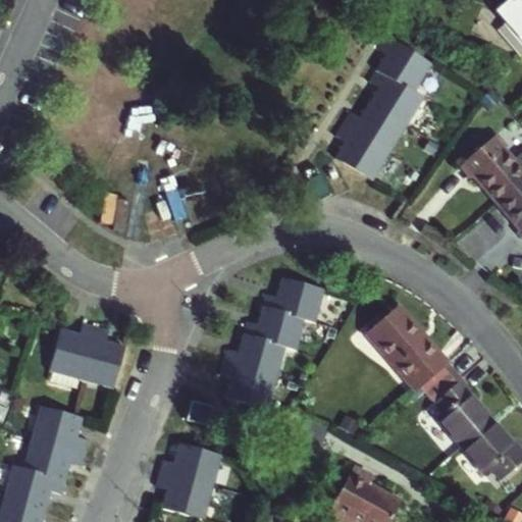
[(521,0),(507,0),(493,12),(521,44),(521,0)]
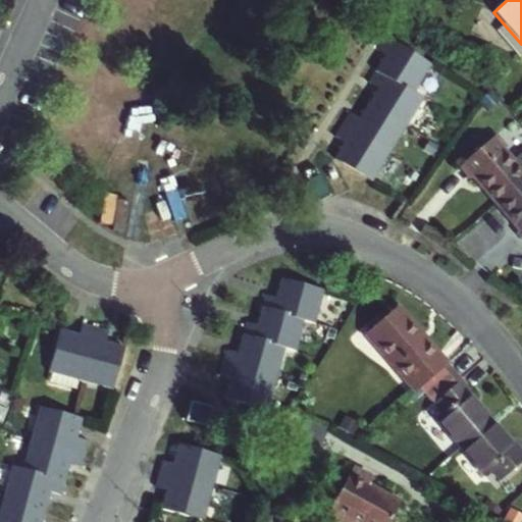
[(336,157),(341,160),(407,50),(383,37),(376,49),(385,54),(370,82),(378,87),(361,117),(351,111),(336,136),(346,142),(336,157)]
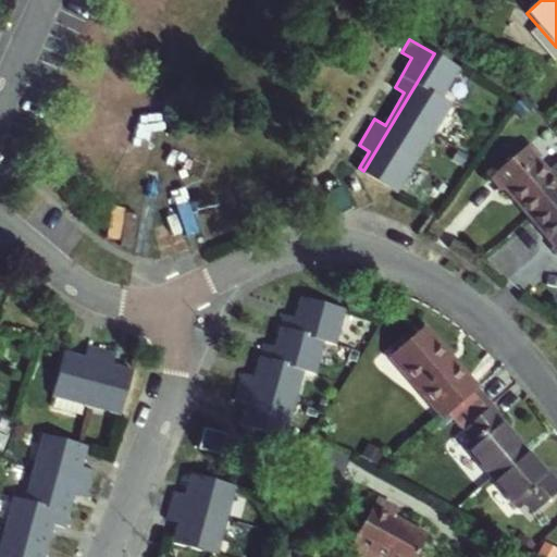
[(459,69),(434,53),(363,171),(399,192),(459,93),(449,86),(459,69)]
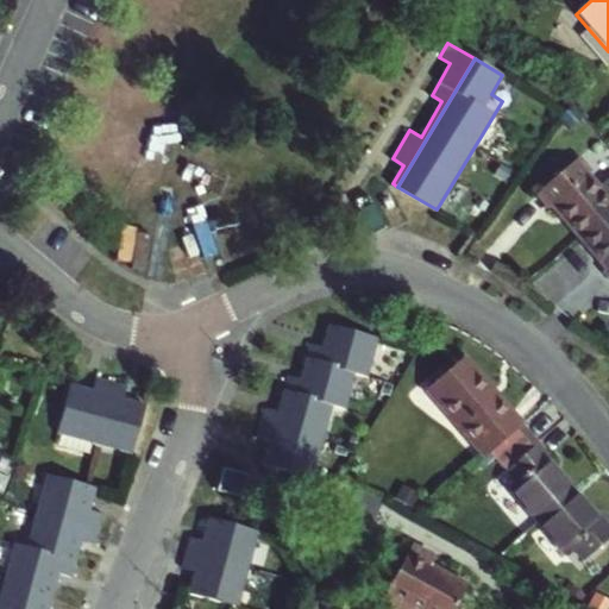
[(608,179),(600,188),(588,175),(592,171),(581,157),(538,194),(550,208),(553,205),(581,236),(608,212),(608,179)]
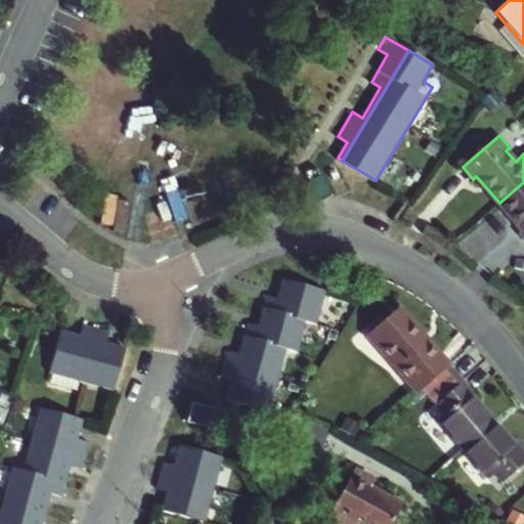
[(523,237),(523,182),(499,203),(523,229),(519,232),(523,237)]
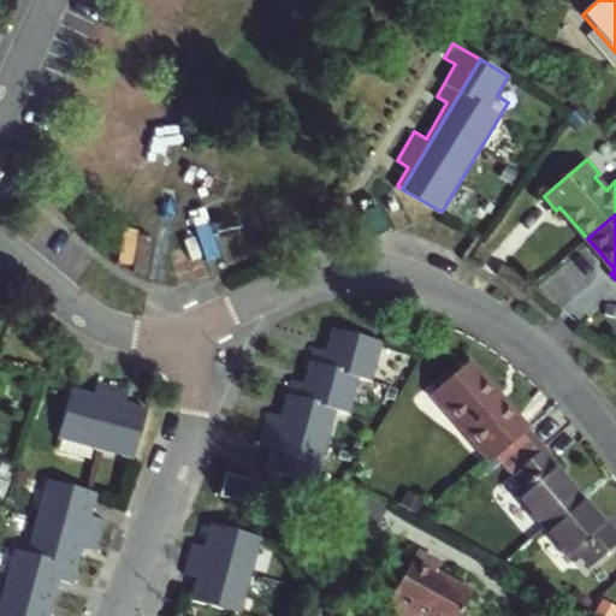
[(383,344),(333,331),(329,350),(314,348),(306,383),(291,379),(283,416),(268,413),(261,445),(273,448),(268,468),(317,481),(338,407),(351,410),(360,378),(373,381),(383,344)]
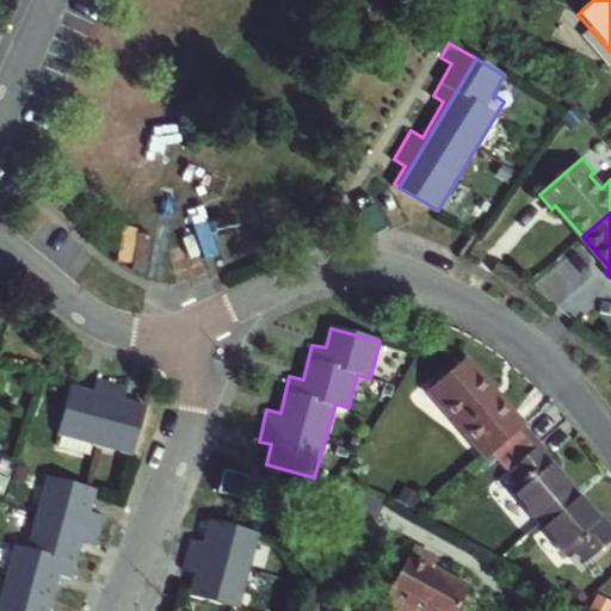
[(429,392),(487,458),(524,427),(464,359),(429,392)]
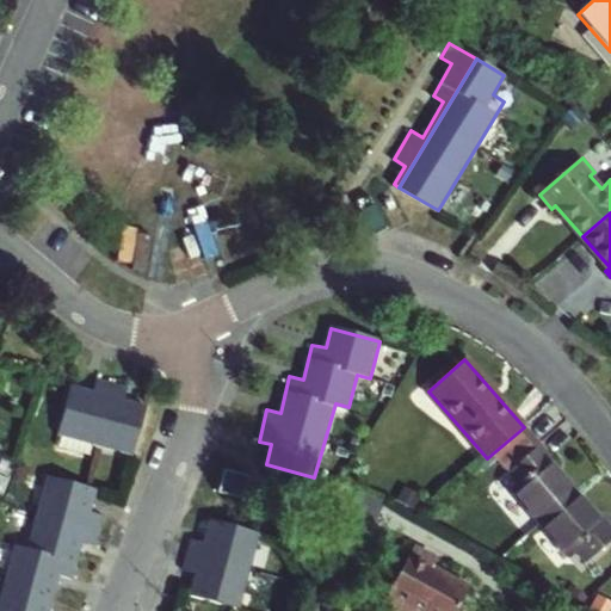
[(146,405),(124,399),(127,386),(97,378),(93,390),(72,384),(60,433),(133,452),(146,405)]
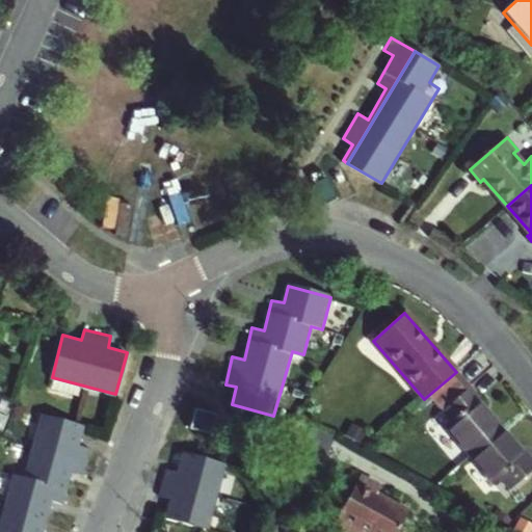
[(479,398),(470,387),(444,410),(453,420),(448,426),(473,455),(502,430),(477,400),(479,398)]
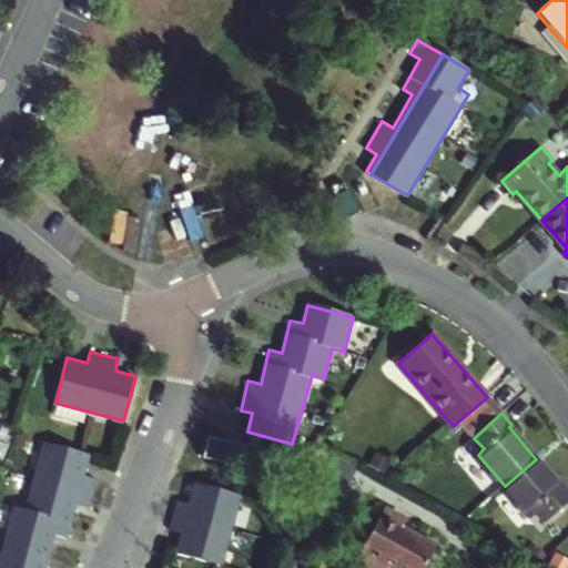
[(230,442),(210,437),(204,459),(224,464),(230,442)]
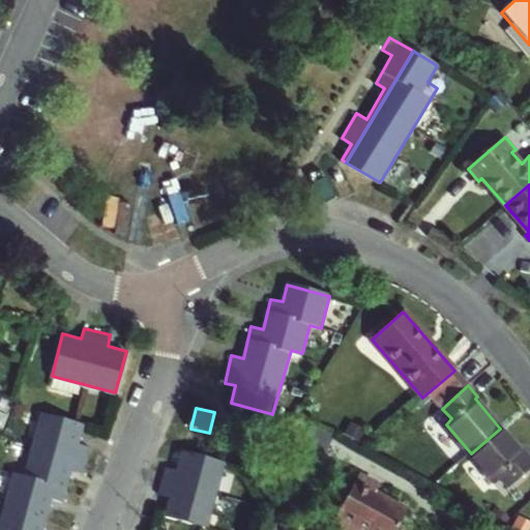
[(43,529),(52,499),(63,501),(71,468),(83,470),(90,445),(80,442),(84,424),(42,413),(25,476),(15,473),(0,524),(0,529),(43,529)]
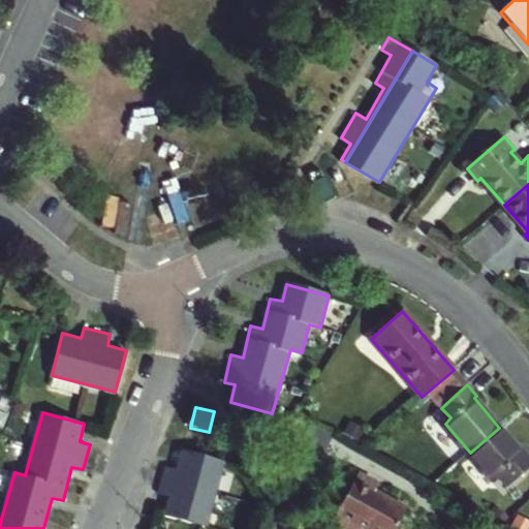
[(499,428),(470,453),(494,479),(499,475),(507,486),(528,467),(528,456),(525,452),(523,455),(499,428)]
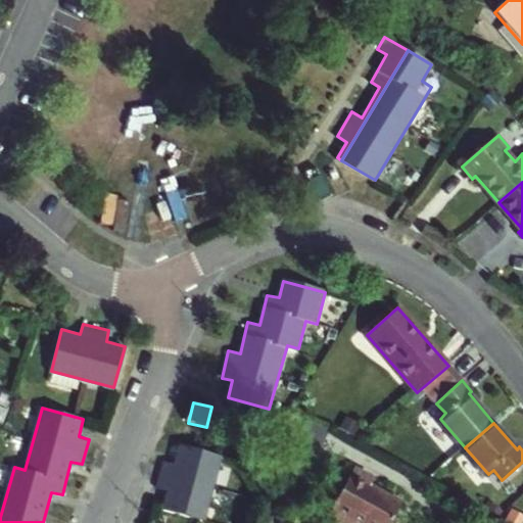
[(205,519),(222,458),(180,447),(176,464),(164,461),(157,486),(168,489),(163,508),(205,519)]
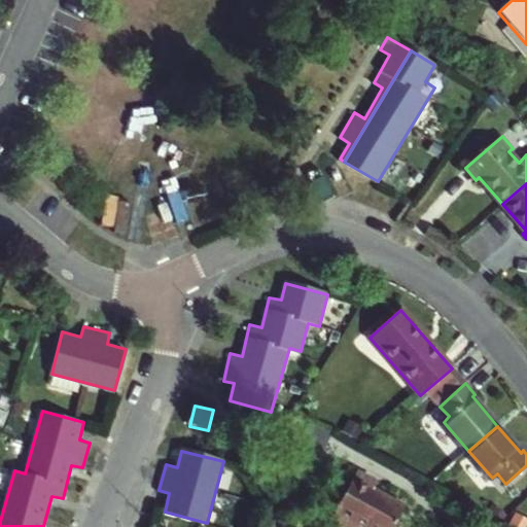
[(372,479),(353,469),(326,517),(344,526),(353,526),(355,525),(358,526),(386,526),(399,503),(367,487),(372,479)]
